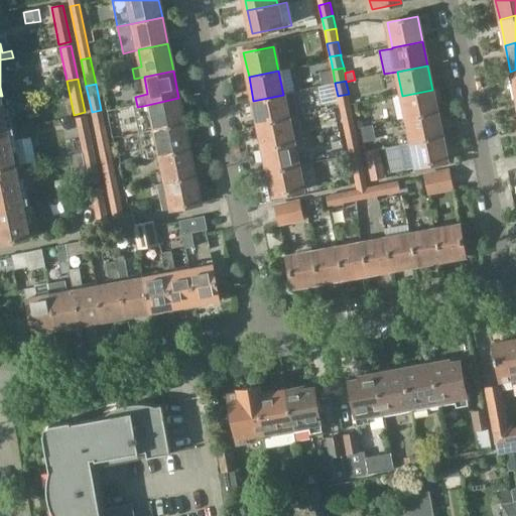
[(432,90),(402,96),(407,120),(437,114),(432,90)]
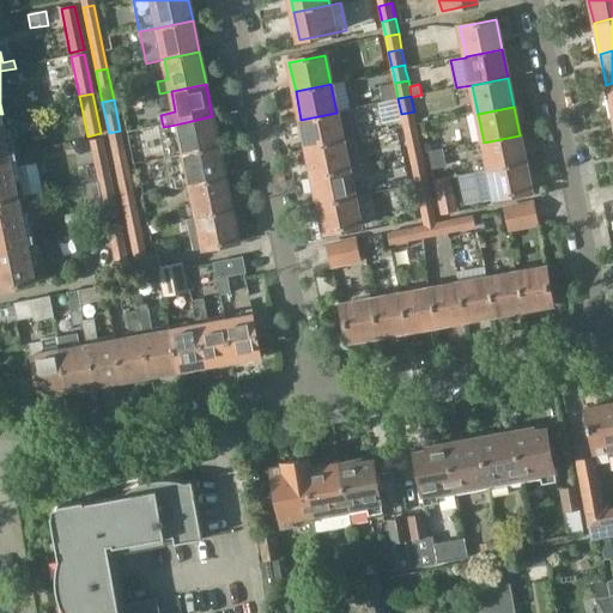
[(337,113),(301,120),(307,149),(343,141),(354,139),(349,110),(337,113)]
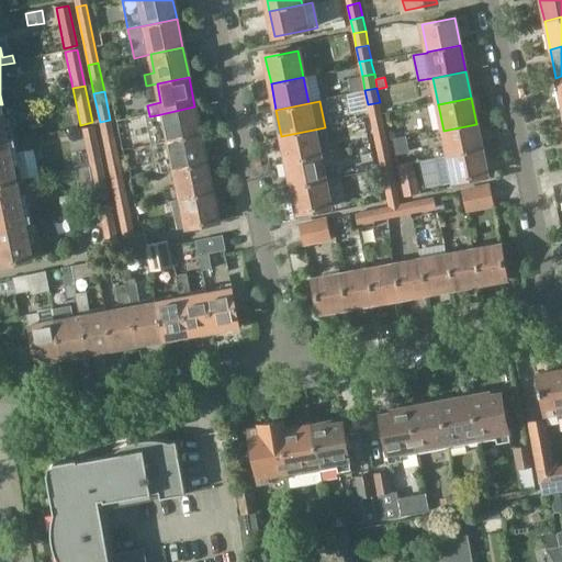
[(380,102),(368,104),(370,116),(371,120),(383,117),(382,114),(380,102)]
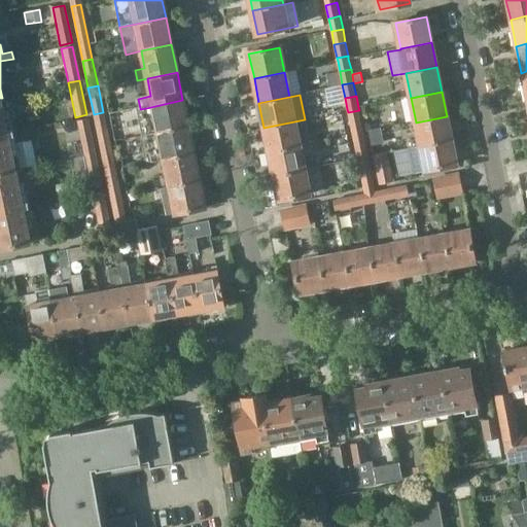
[(2,98),(0,98),(0,173),(16,170),(2,98)]
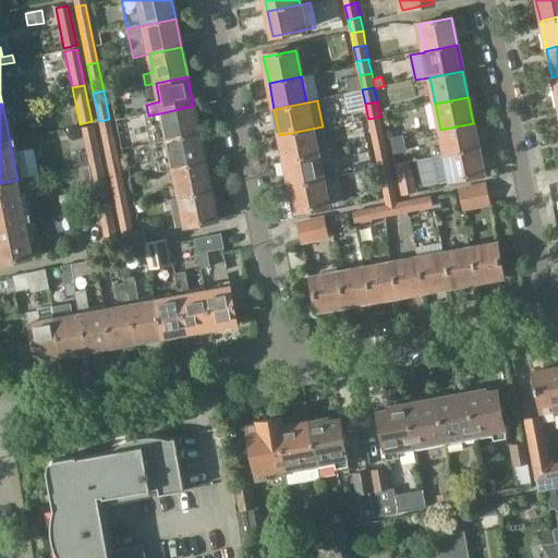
[(148,114),(143,116),(149,145),(167,142),(167,141),(199,134),(193,106),(155,114),(148,116),(148,114)]
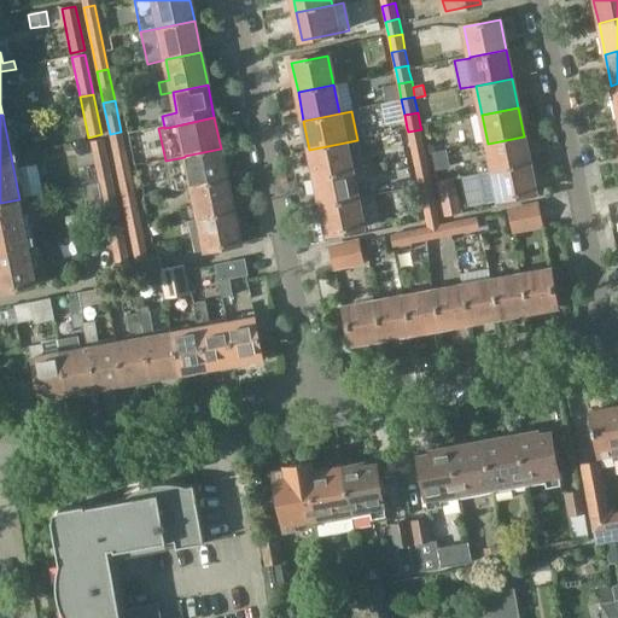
[(421,129),(408,132),(410,146),(424,144),(421,129)]
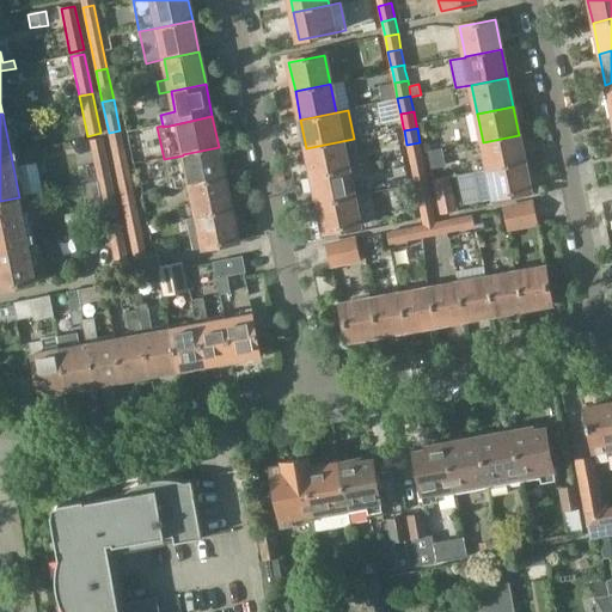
[(120,130),(109,133),(115,166),(127,164),(120,130)]
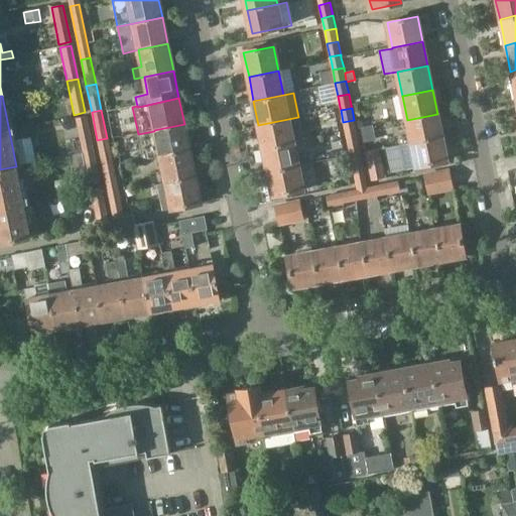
[(437,114),(407,120),(409,132),(411,142),(411,144),(441,138),(437,114)]
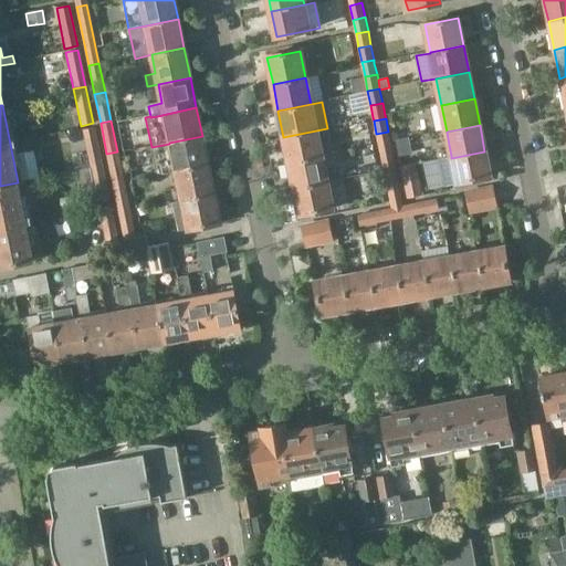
[(86,155),(75,157),(77,171),(90,169),(102,167),(94,128),(82,130),(86,155)]
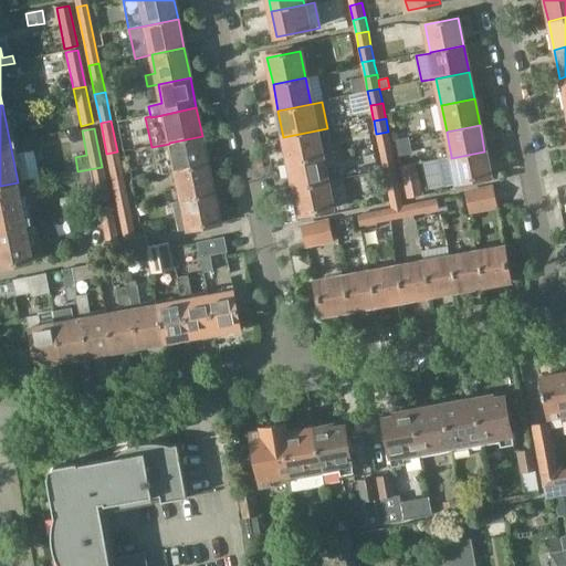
[(316,130),(283,137),(289,164),(322,157),(318,143),(316,130)]
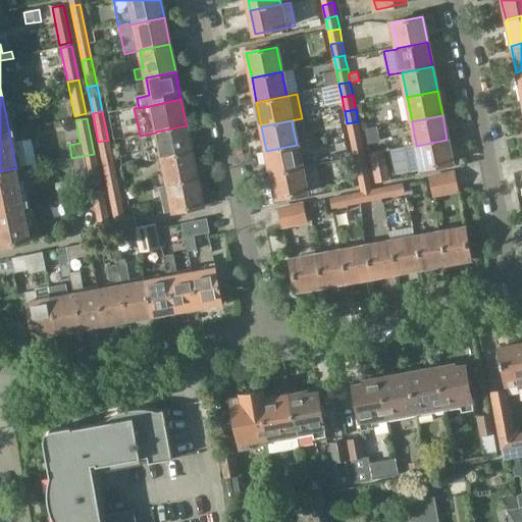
[(358,121),(347,123),(350,137),(361,135),(358,121)]
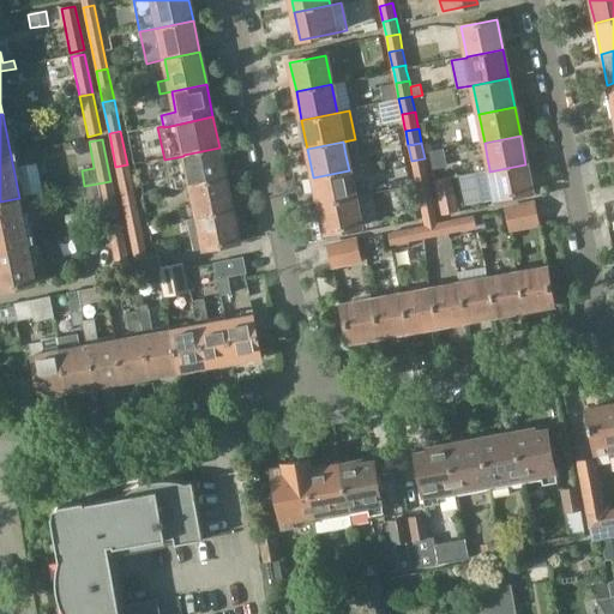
[(220,148),(184,155),(184,156),(191,187),(226,180),(220,148)]
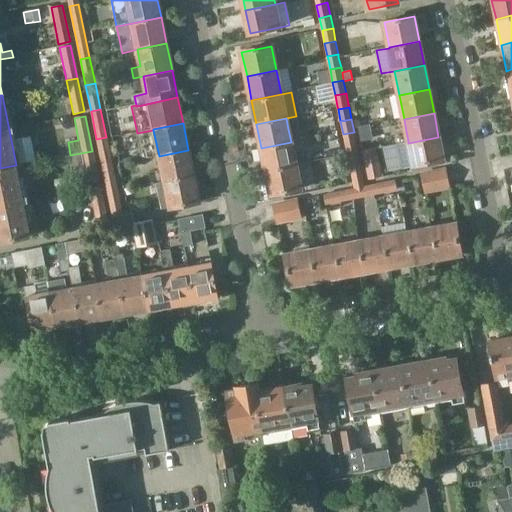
[(371,124),(359,126),(362,141),(374,139),(371,124)]
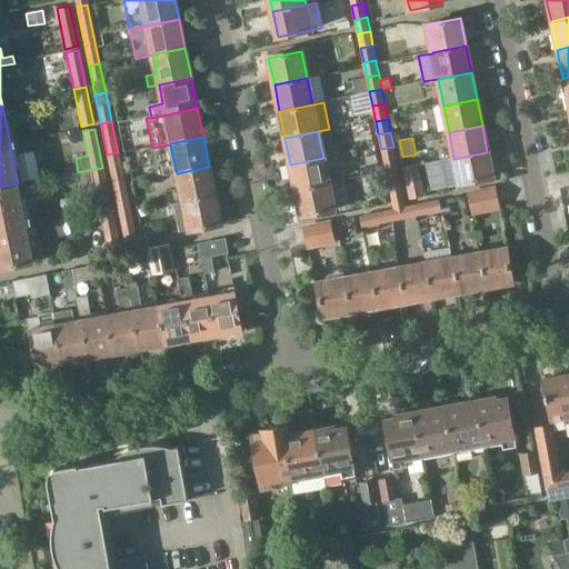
[(393,147),(381,149),(385,163),(397,161),(393,147)]
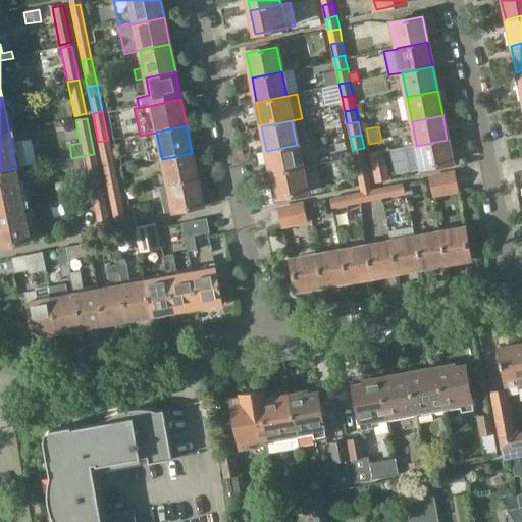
[(108,140),(98,142),(104,168),(113,166),(108,140)]
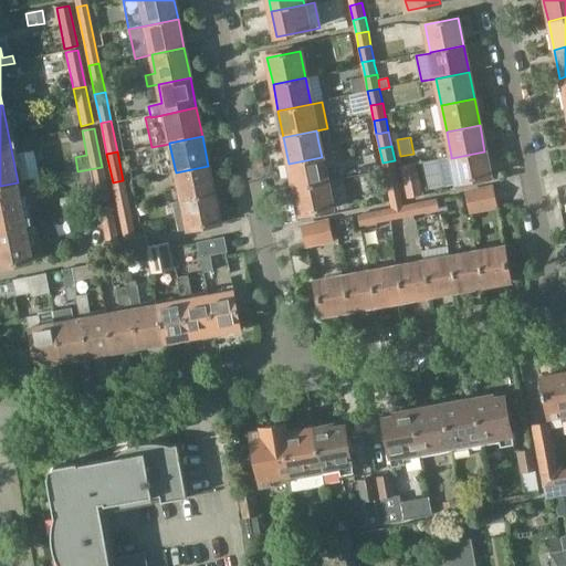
[(451,158),(443,160),(449,185),(457,184),(490,177),(484,152),(451,158)]
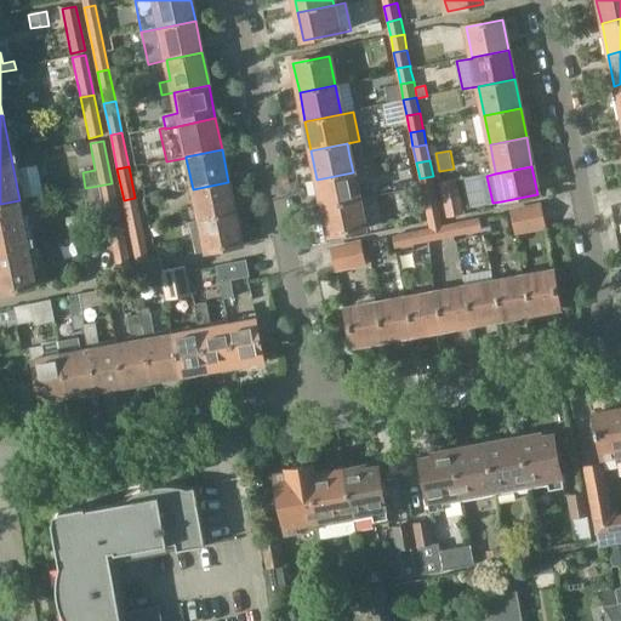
[(353,172),(317,180),(323,208),(359,200),(353,172)]
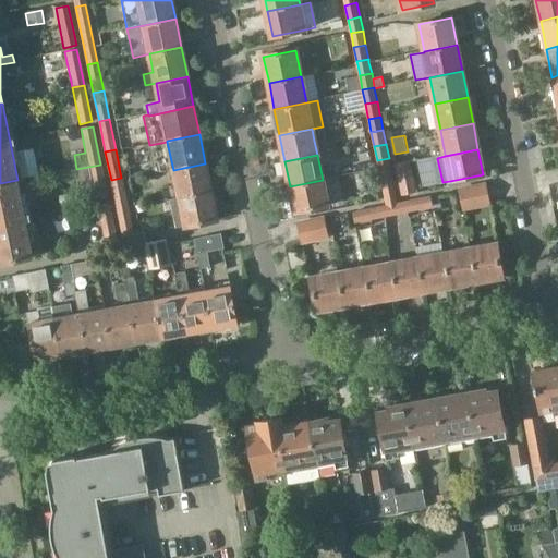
[(389,158),(377,160),(379,174),(391,172),(389,158)]
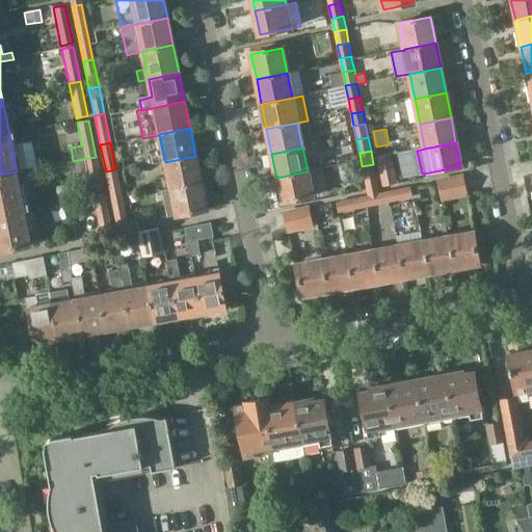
[(195,156),(165,162),(170,190),(202,183),(195,156)]
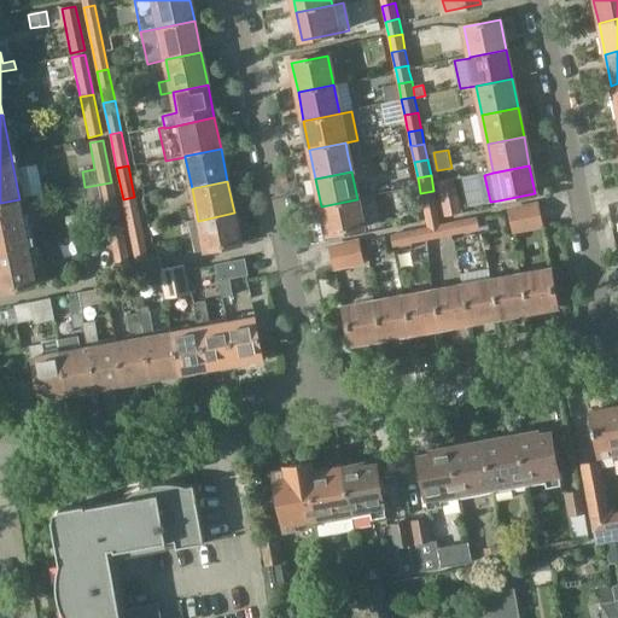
[(98,185),(85,187),(88,208),(101,205),(105,223),(120,220),(111,182),(98,185)]
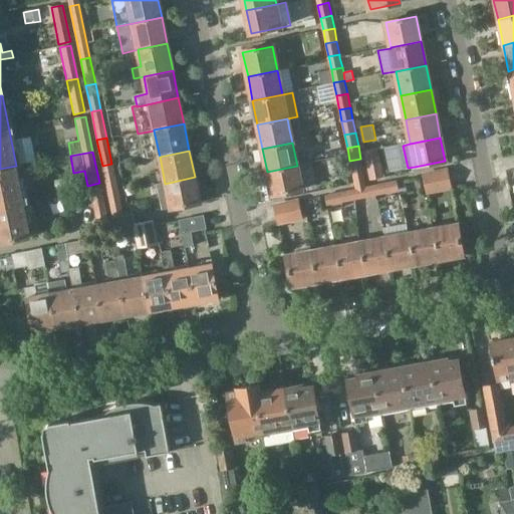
[(360,159),(349,161),(352,174),(363,171),(360,159)]
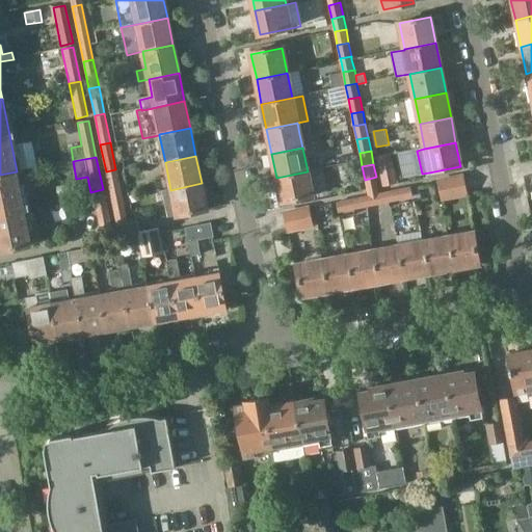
[(115,169),(106,171),(111,198),(122,196),(115,169)]
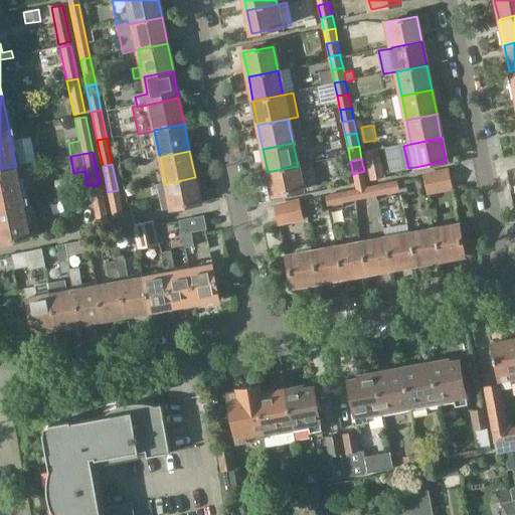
[(16,166),(0,169),(0,242),(31,236),(16,166)]
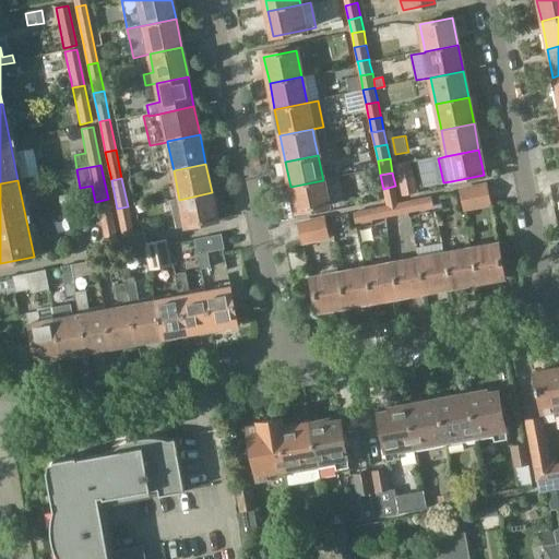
[(323,180),(290,187),(296,213),(329,206),(325,193),(323,180)]
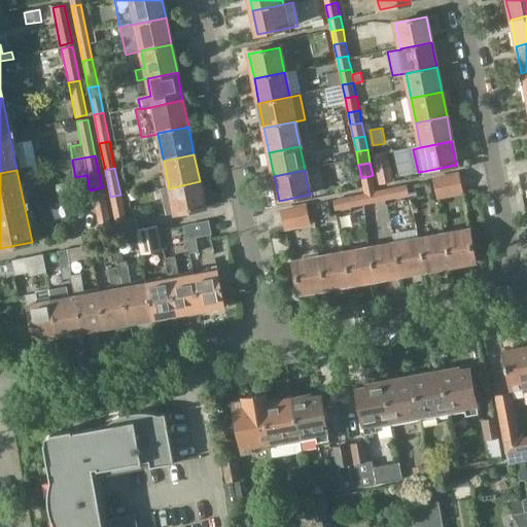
[(391,173),(378,176),(380,185),(393,182),(391,173)]
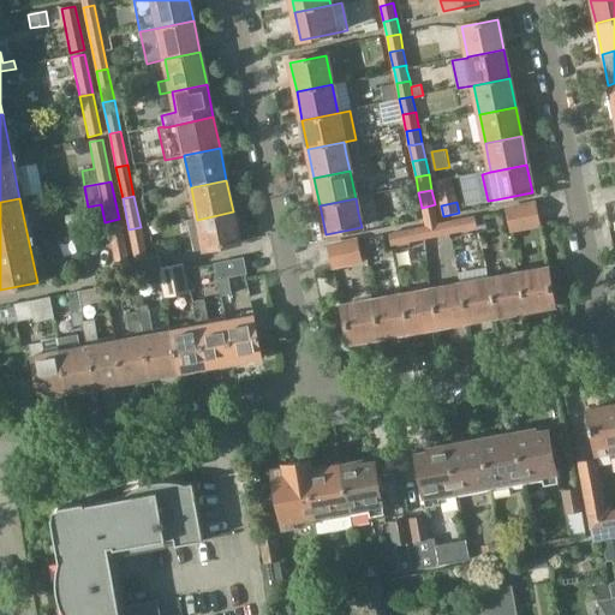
[(435,204),(422,208),(425,226),(439,224),(435,204)]
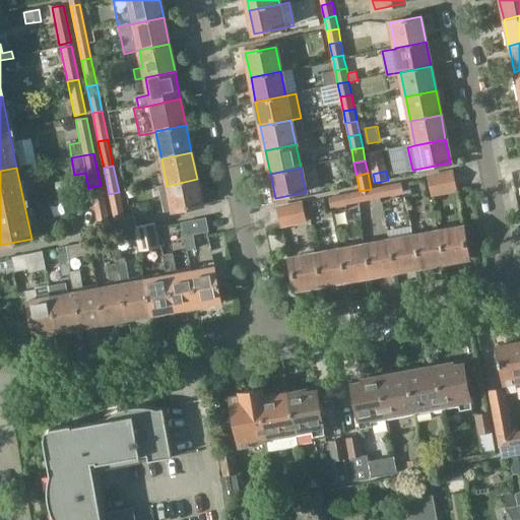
[(453,173),(429,177),(432,195),(456,190),(456,189),(453,173)]
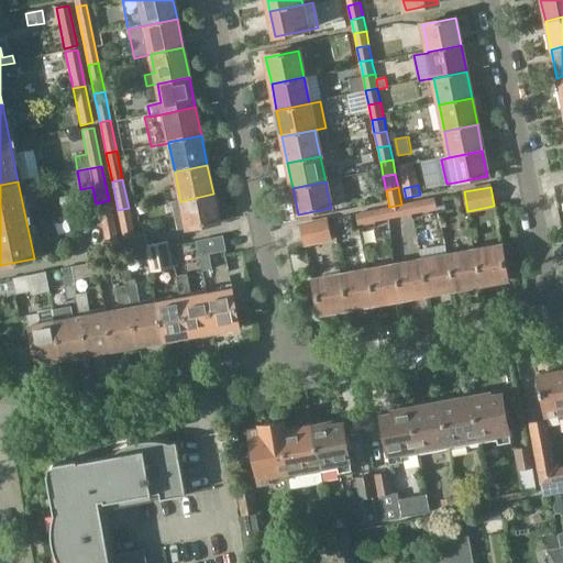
[(184,213),(175,216),(178,231),(186,229),(219,222),(213,194),(180,201),(184,213)]
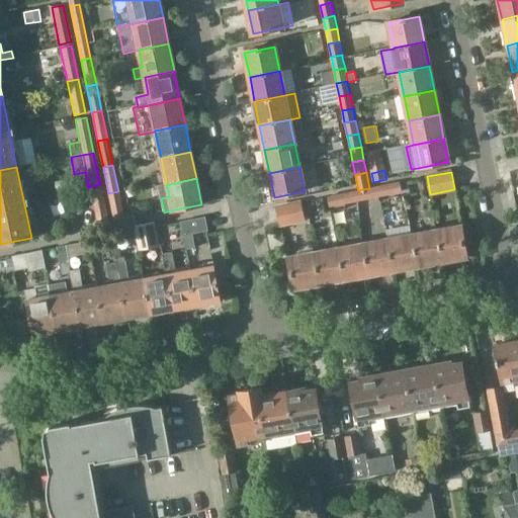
[(400,182),(385,185),(387,195),(403,192),(400,182)]
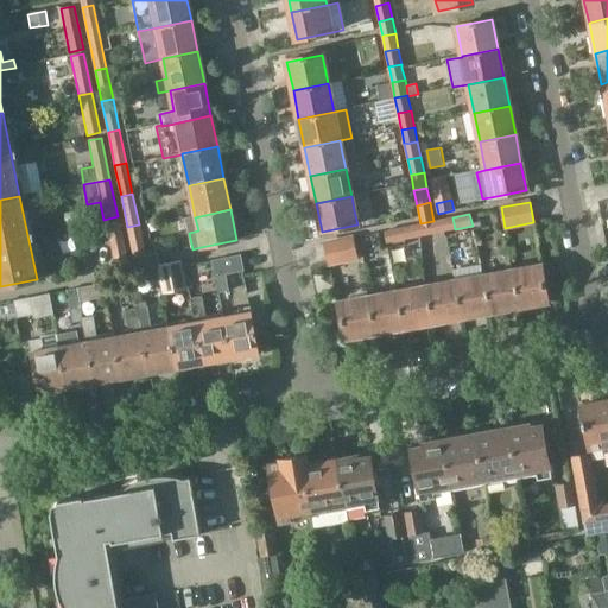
[(453,217),(436,221),(438,233),(455,229),(453,217)]
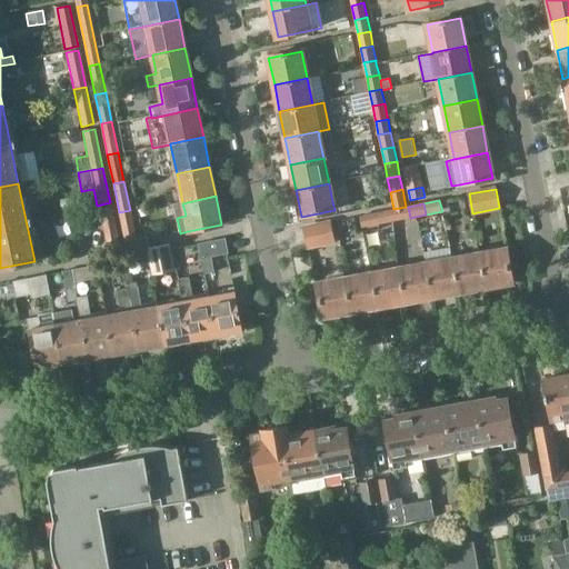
[(110,206),(98,209),(107,250),(119,247),(110,206)]
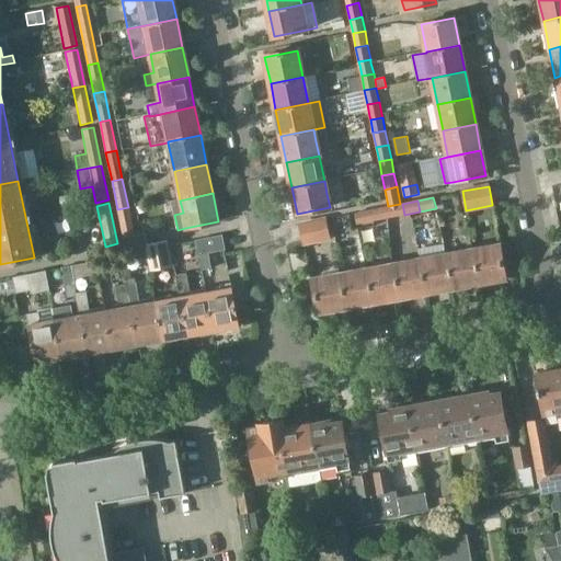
[(389,218),(386,219),(388,229),(399,226),(398,217),(404,215),(402,204),(400,204),(388,206),(387,207),(389,218)]
